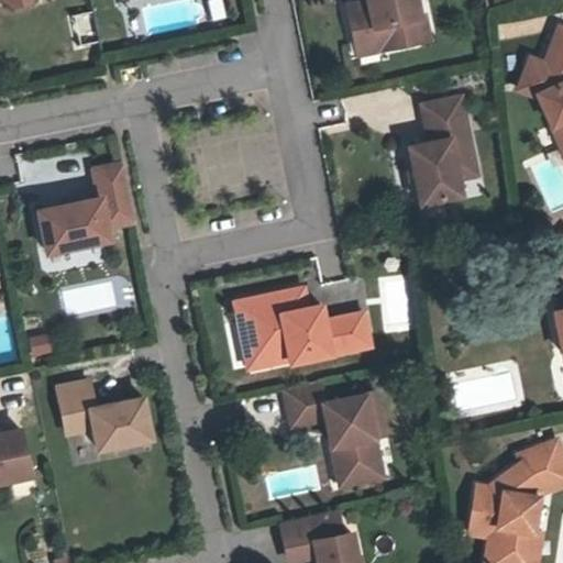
[(367,0),(366,0),(348,4),(349,12),(368,8),(367,0)]
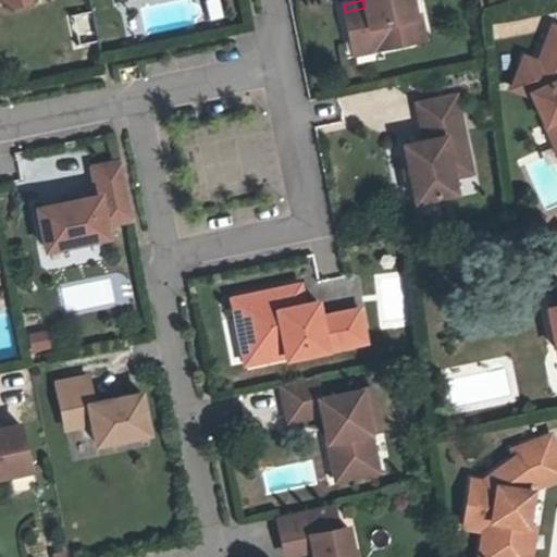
[(345,12),(351,41),(371,37),(373,49),(413,41),(410,16),(407,0),(363,0),(364,8),(345,12)]
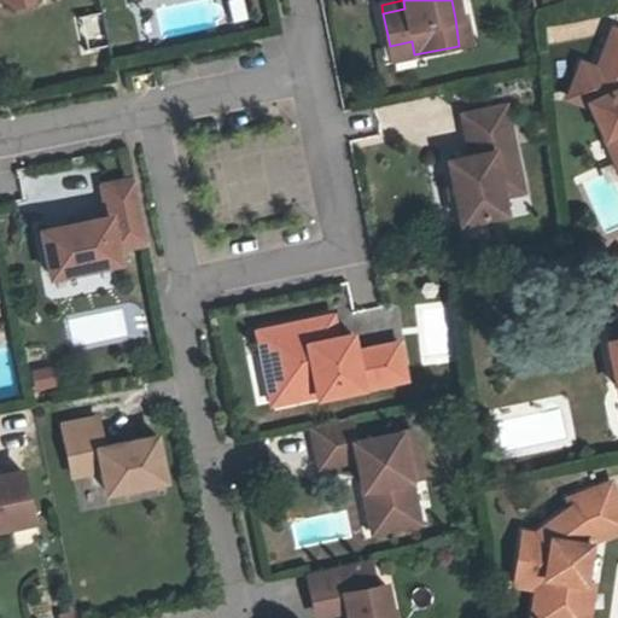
[(474,15),(455,18),(459,46),(478,41),(474,15)]
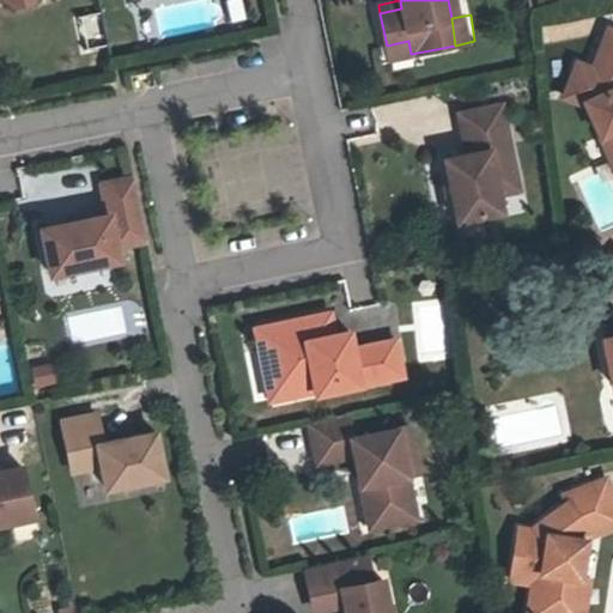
[(612,30),(606,28),(592,70),(589,78),(571,71),(563,97),(583,104),(586,103),(601,139),(610,134),(612,143),(612,30)]
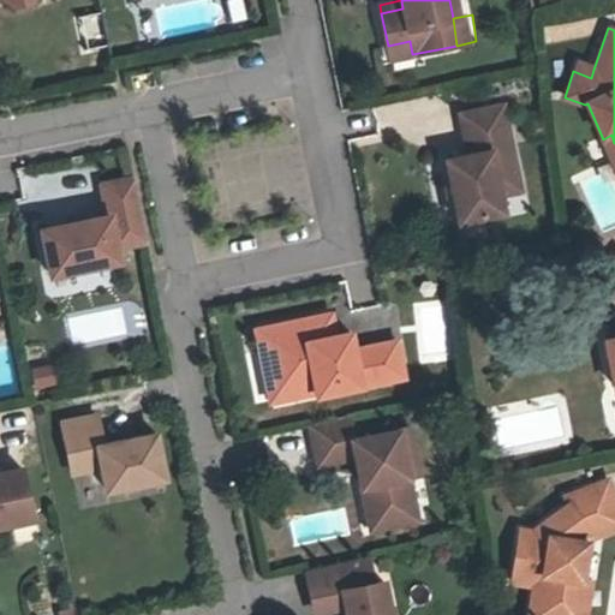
[(410,41),(388,46),(390,59),(412,54),(410,41)]
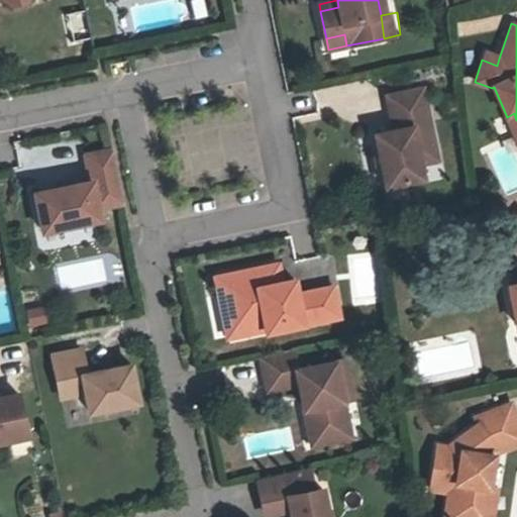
[(499,59),(485,53),(482,60),(497,66),(499,59)]
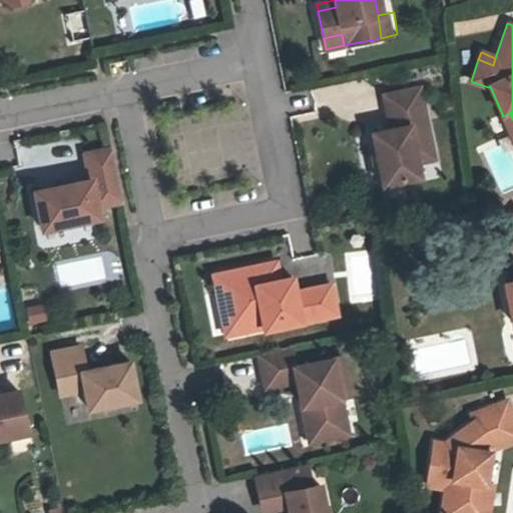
[(431,139),(421,88),(386,95),(391,122),(397,121),(399,128),(372,134),(382,185),(419,178),(415,161),(412,144),(431,139)]
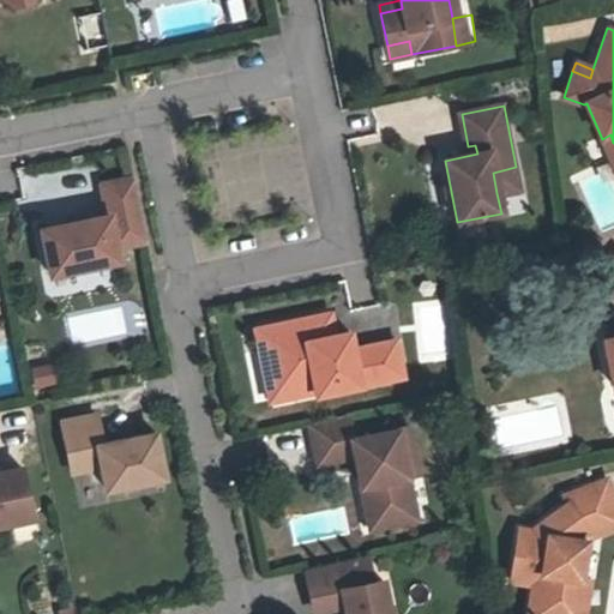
[(613,157),(613,143),(611,134),(602,139),(612,160),(613,157)]
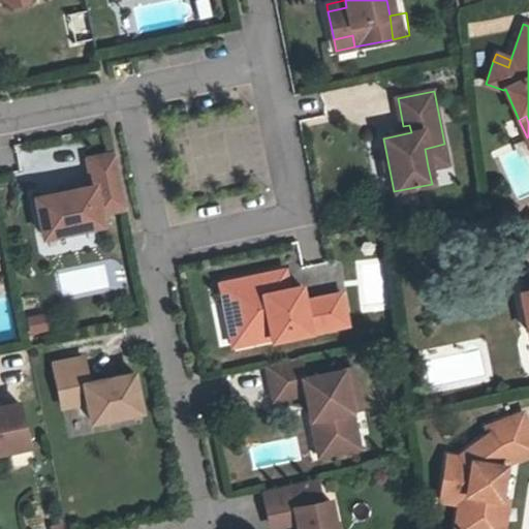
[(444,144),(425,149),(428,166),(448,161),(444,144)]
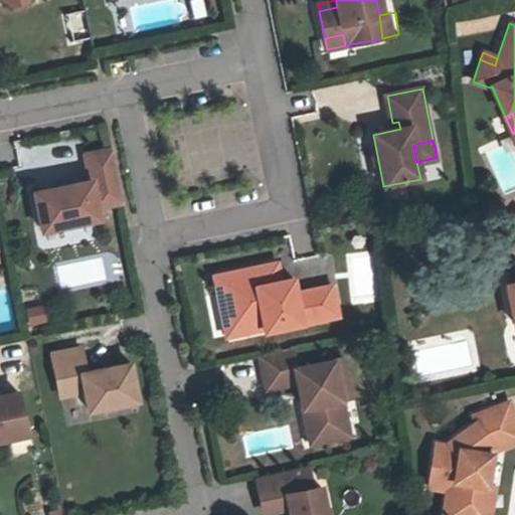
[(112,150),(86,155),(91,181),(35,193),(42,230),(100,218),(97,207),(123,202),(112,150)]
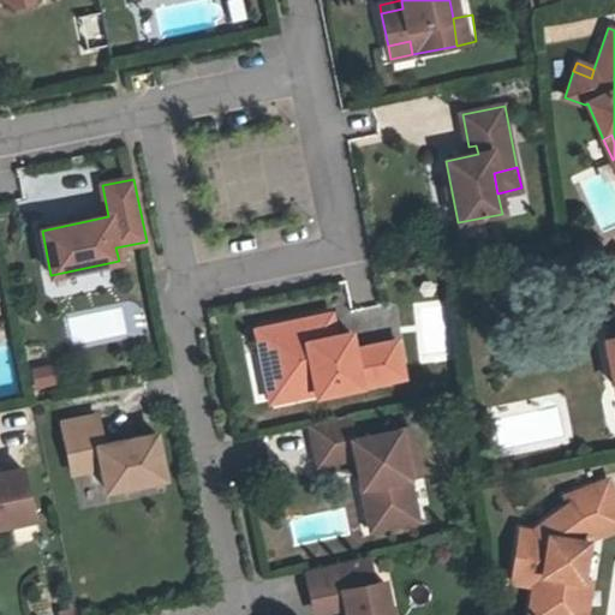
[(445,299),(413,302),(418,363),(449,360),(445,299)]
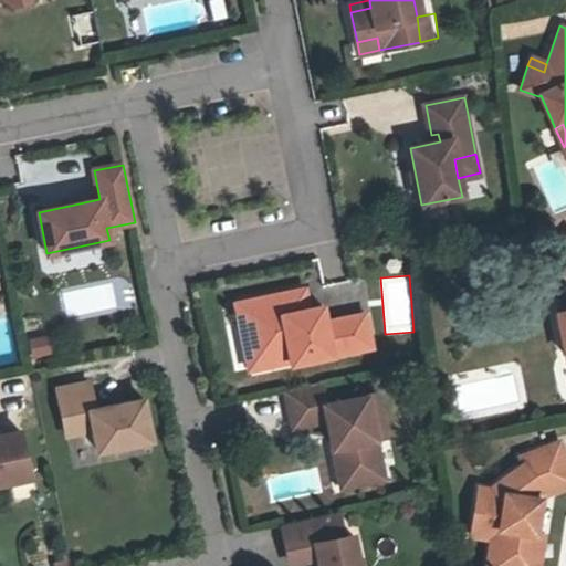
[(305,289),(299,290),(303,310),(310,308),(305,289)]
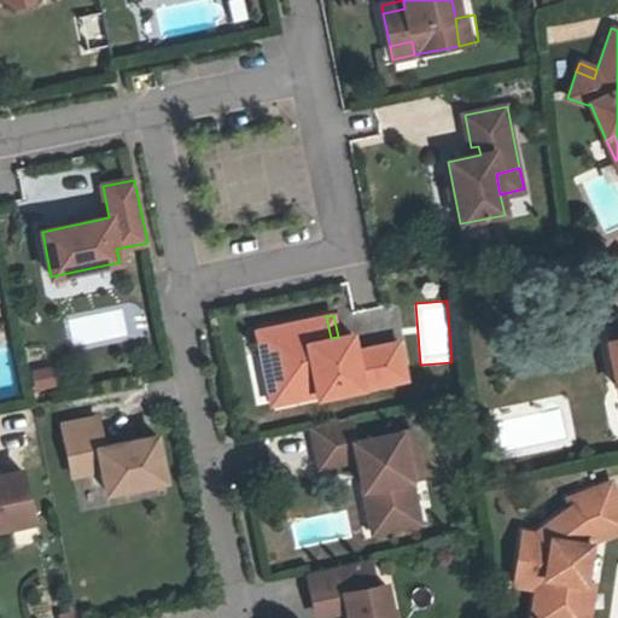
[(326,316),(258,331),(269,388),(315,378),(319,395),(406,378),(398,343),(356,351),(353,333),(338,337),(331,338),(326,316)]
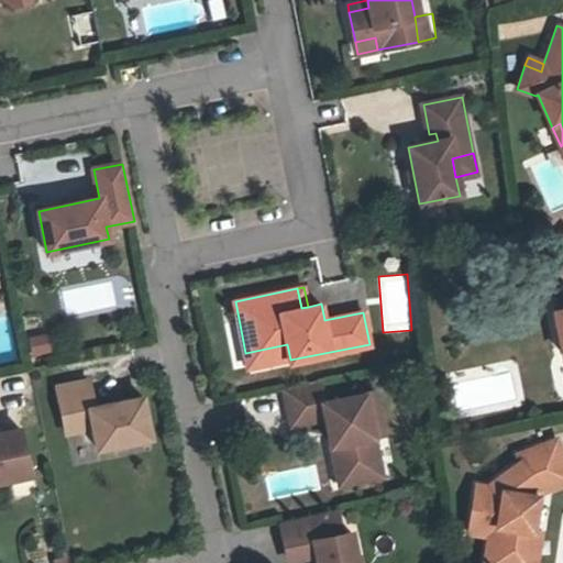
[(48,330),(28,334),(31,354),(52,350),(48,330)]
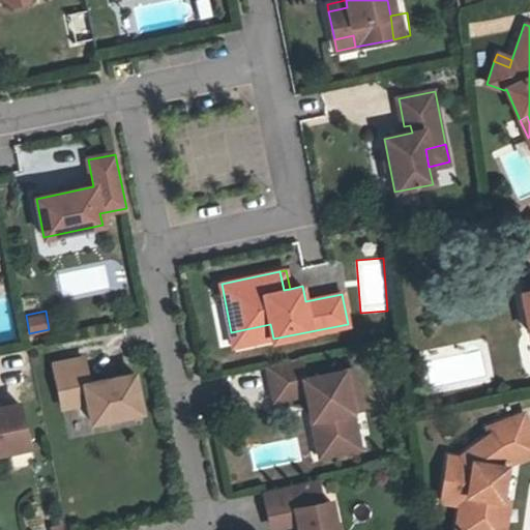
[(270,324),(231,332),(234,348),(273,339),(270,324)]
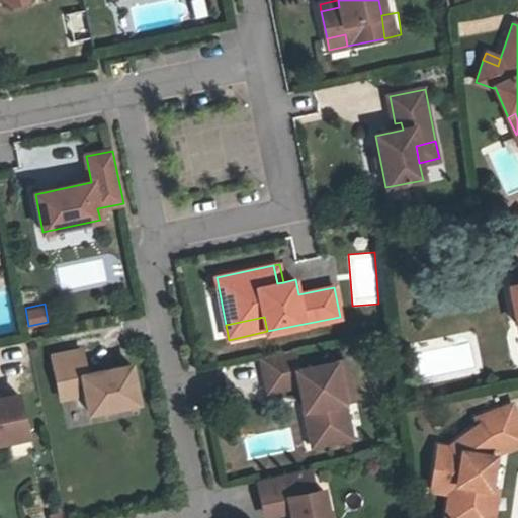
[(81,348),(52,355),(61,398),(85,393),(89,413),(139,403),(132,364),(87,373),(81,348)]
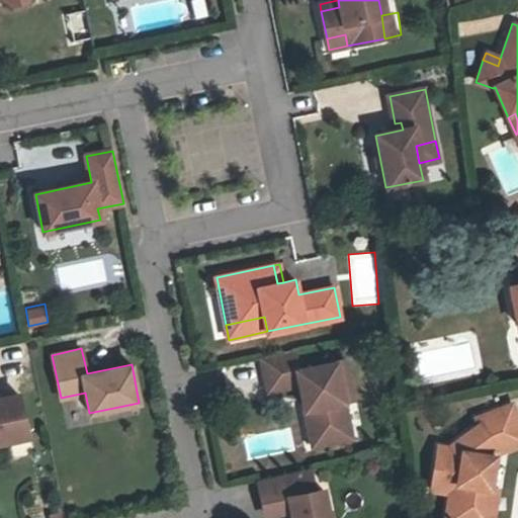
[(294,350),(262,357),(268,391),(300,383),(306,409),(313,407),(321,444),(352,437),(341,380),(350,378),(346,360),(298,370),(294,350)]
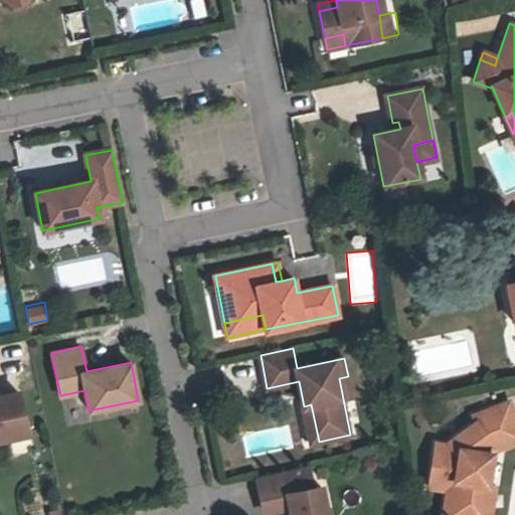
[(0,428),(22,424),(13,383),(0,385),(0,428)]
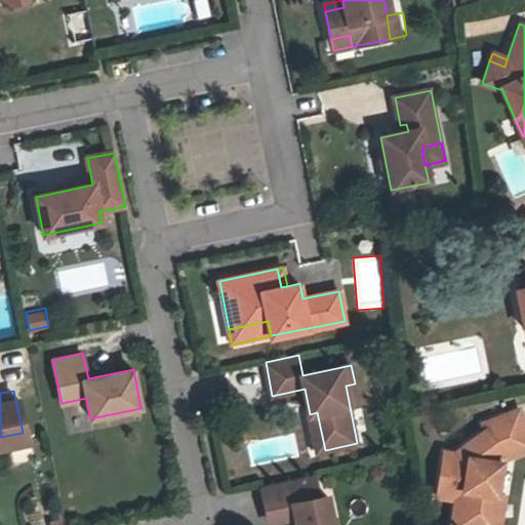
[(317,412),(310,414),(317,451),(325,450),(317,412)]
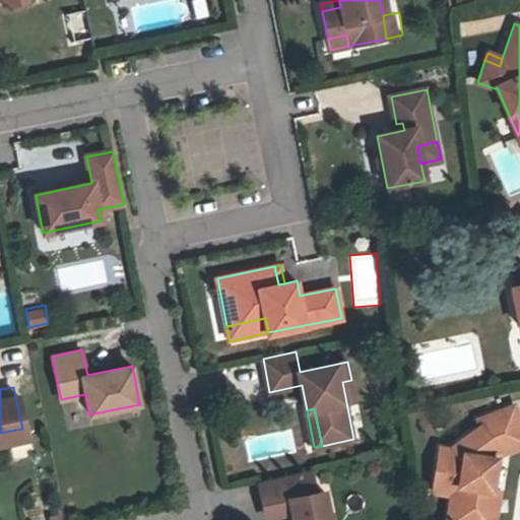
[(438,448),(432,491),(448,494),(444,519),(475,519),(477,509),(489,511),(492,492),(489,491),(491,472),(485,471),(486,459),(497,451),(519,444),(519,426),(515,408),(478,420),(480,427),(446,449),(438,448)]
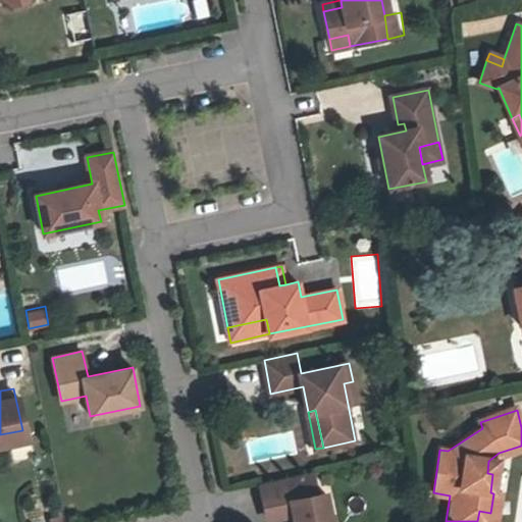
[(501,460),(521,453),(521,446),(499,453),(501,460)]
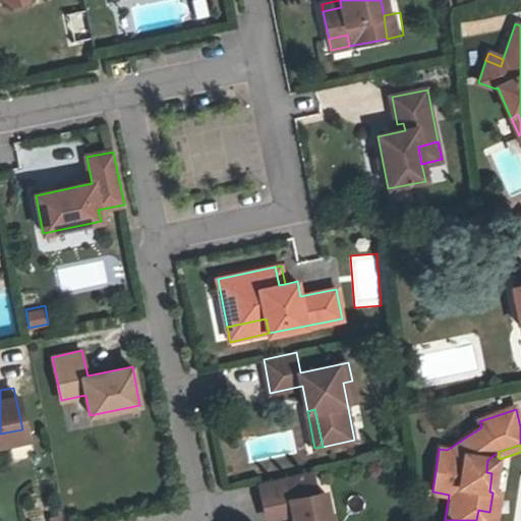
[(311,472),(258,482),(266,516),(292,511),(293,520),(330,520),(325,491),(315,494),(311,472)]
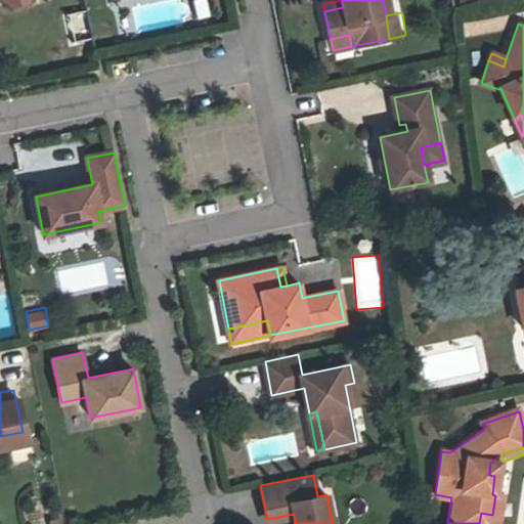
[(492,515),(481,513),(479,523),(497,523),(501,496),(495,495),(492,515)]
